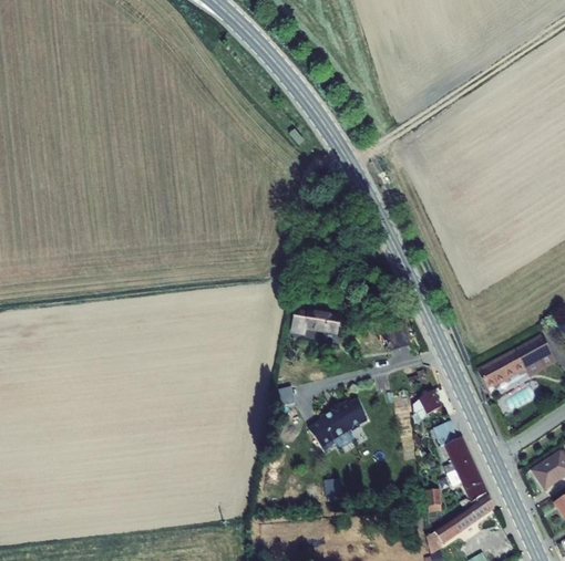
[(338,320),(305,314),(305,315),(293,314),(289,332),(304,334),(304,330),(336,335),(338,320)]
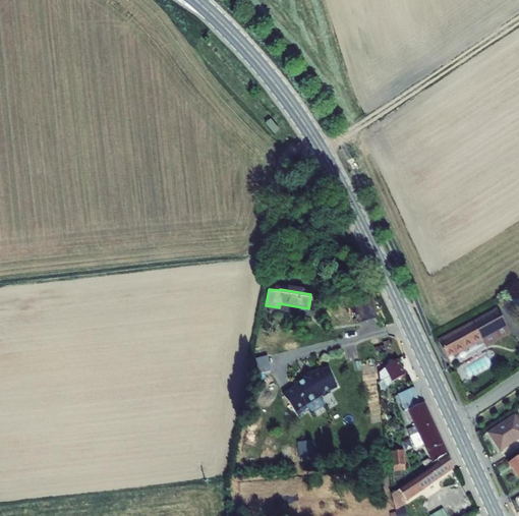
[(481,340),(483,343),(505,329),(495,312),(439,344),(447,359),(481,340)]
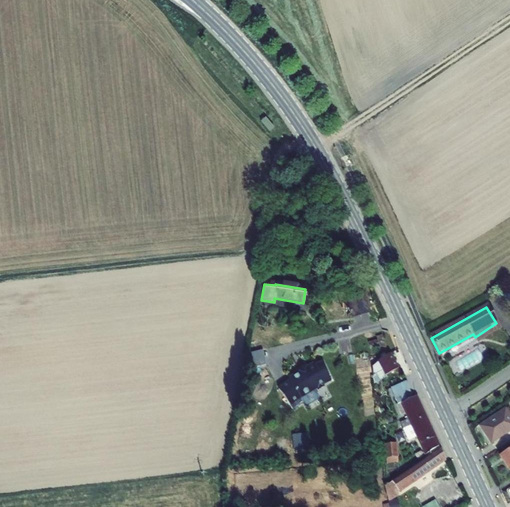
[(475,337),(476,339),(498,327),(496,323),(475,337)]
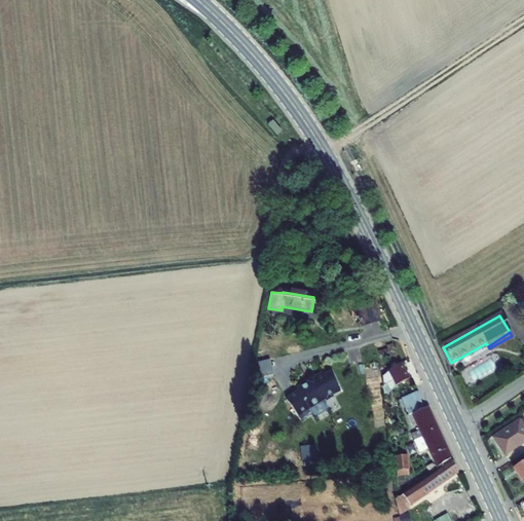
[(268,364),(256,366),(259,380),(271,378),(268,364)]
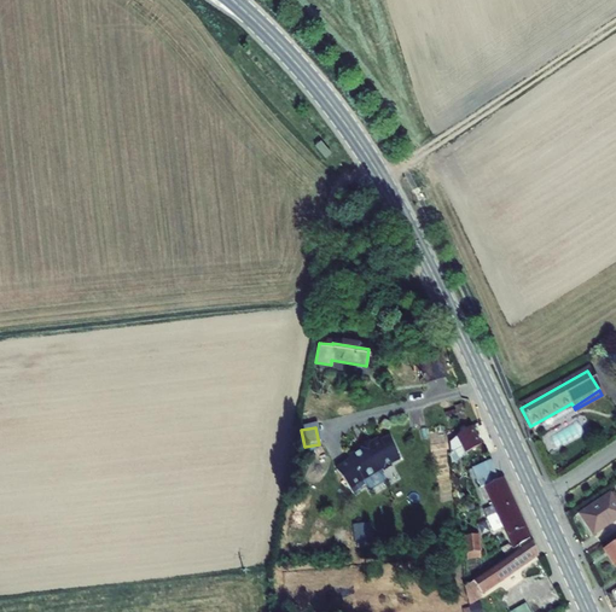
[(470,430),(459,435),(469,454),(480,448),(470,430)]
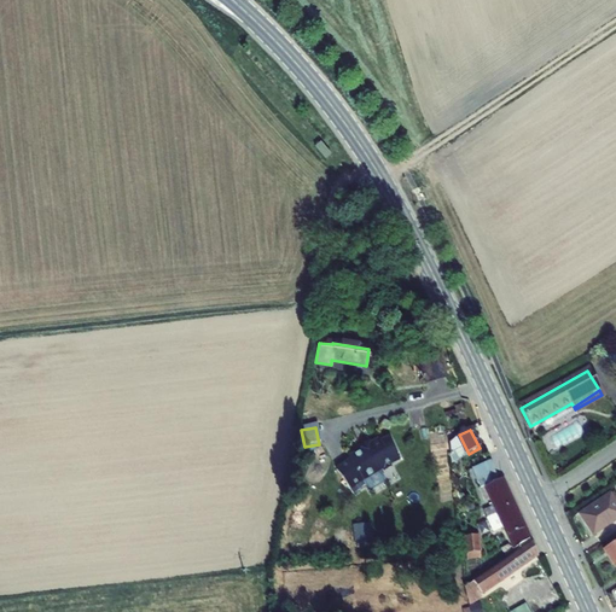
[(445,444),(453,465),(468,459),(459,438),(445,444)]
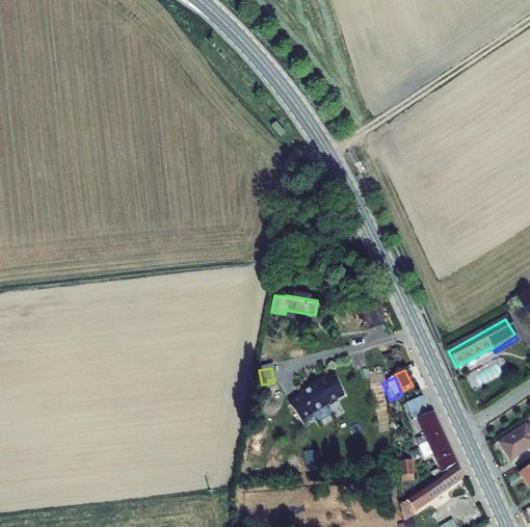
[(346,402),(339,386),(330,389),(329,387),(322,391),(314,395),(302,401),(305,403),(292,412),(307,432),(317,425),(315,422),(333,412),(334,414),(339,411),(338,409),(341,407),(339,404),(346,402)]
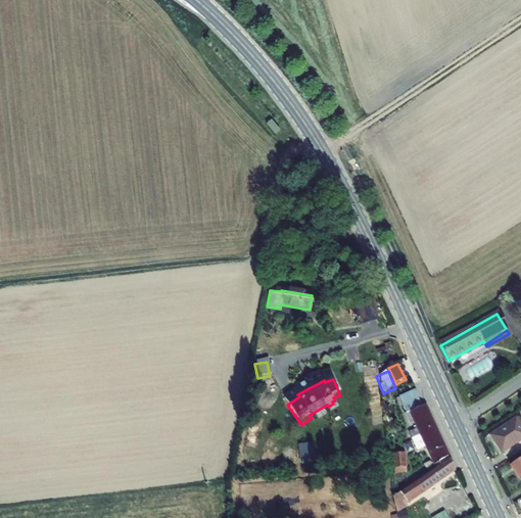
[(422,407),(415,390),(399,397),(407,414),(422,407)]
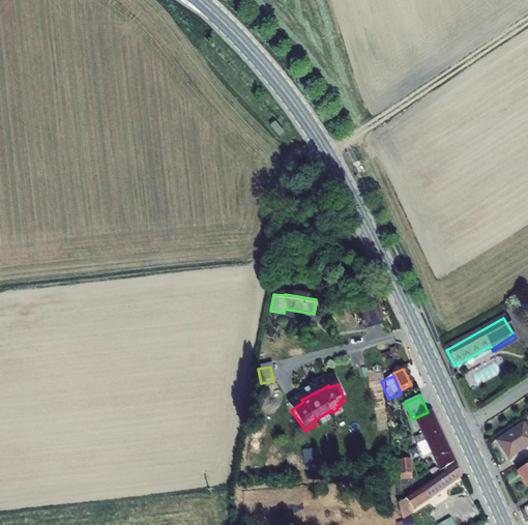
[(441,431),(432,410),(428,412),(412,419),(411,419),(415,431),(418,429),(421,435),(414,438),(416,442),(441,431)]
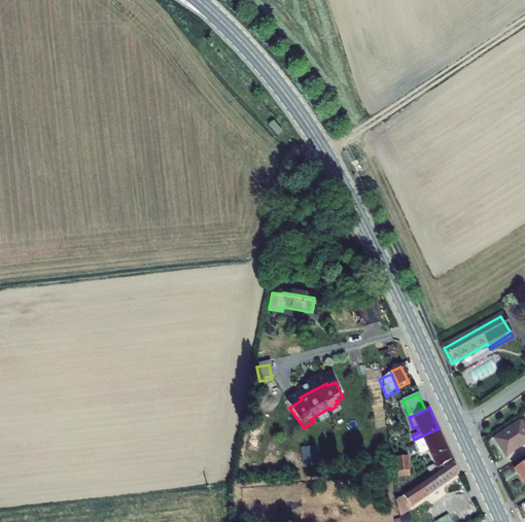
[(524,435),(518,424),(494,441),(506,457),(524,444),(524,435)]
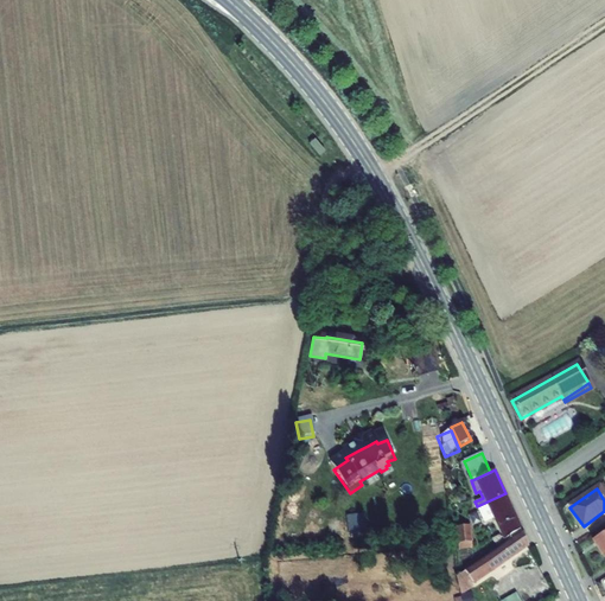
[(521,529),(505,493),(477,506),(484,523),(496,517),(505,538),(521,529)]
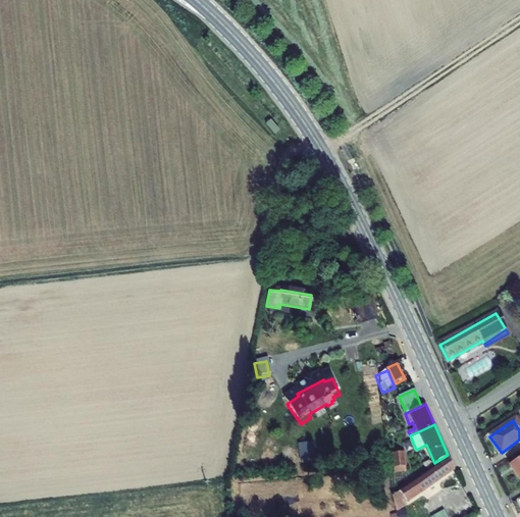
[(298,447),(299,459),(313,458),(312,446),(298,447)]
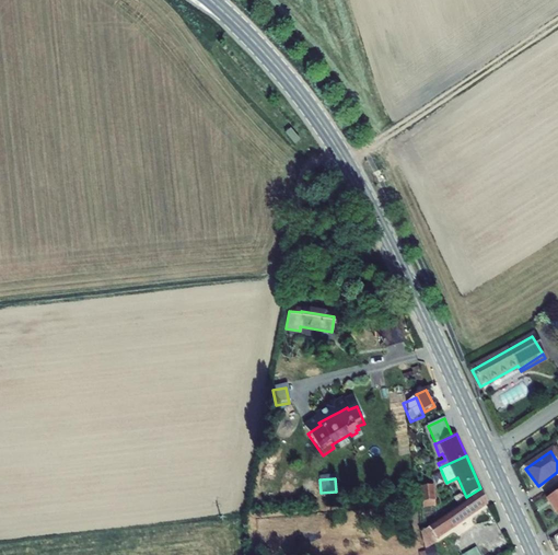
[(437,506),(433,485),(420,487),(422,508),(437,506)]
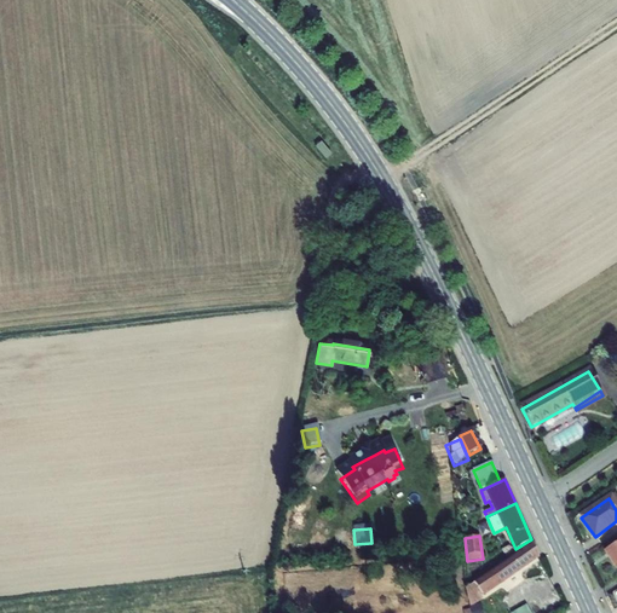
[(490,570),(463,588),(472,600),(494,587),(540,555),(531,542),(490,570)]
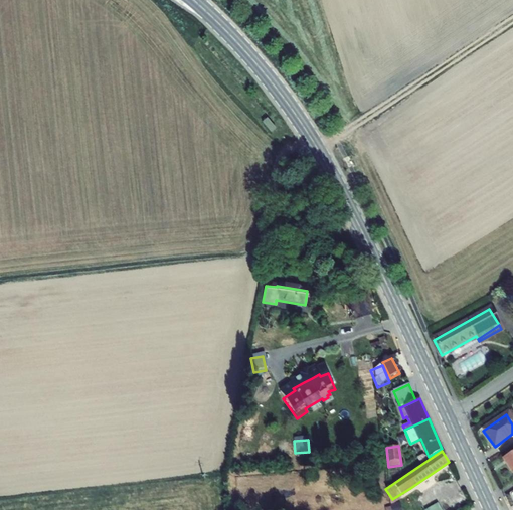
[(512,454),(501,462),(511,477),(512,476),(512,454)]
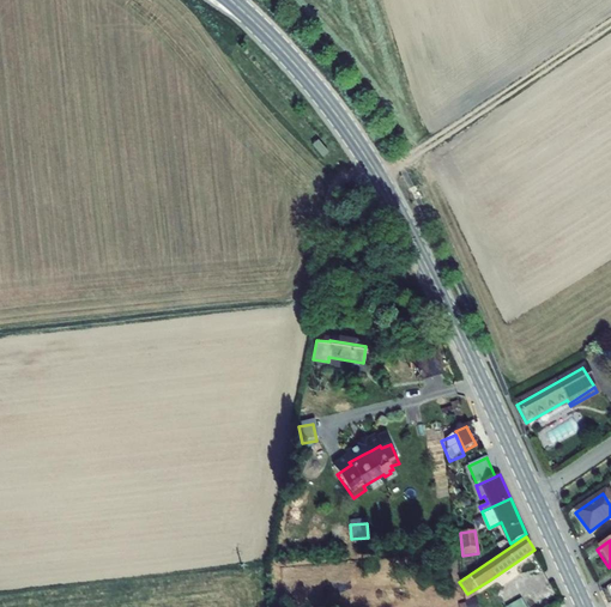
All buildings are outlined.
